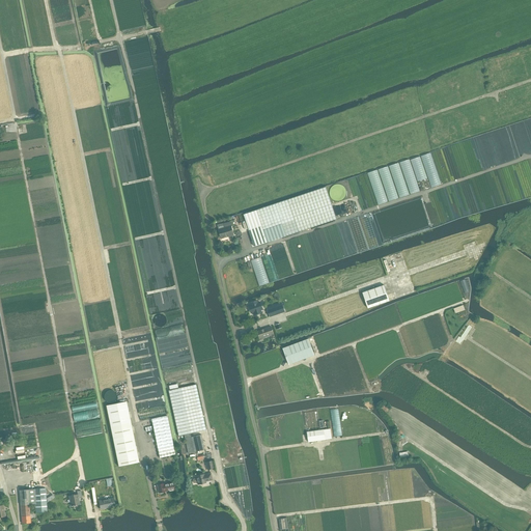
[(346,194),(346,193),(346,191),(345,189),(344,187),(342,186),(341,185),(338,185),(337,185),(335,185),(334,186),(332,187),(331,188),(330,189),(330,191),(330,193),(330,195),(331,197),(332,198),(334,200),(336,200),(337,201),(338,201),(340,200),(343,199),(344,197),(345,196),(346,194)]
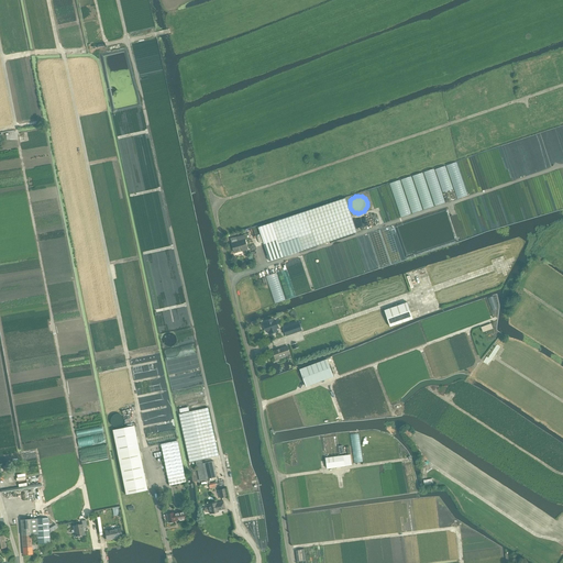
[(272,223),(258,228),(264,244),(269,262),(284,257),(317,245),(356,232),(352,220),(352,217),(345,198),(272,223)]
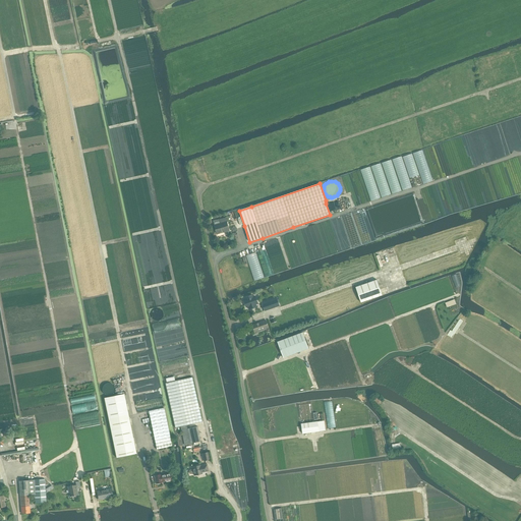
[(360,210),(351,213),(361,244),(370,241),(360,210)]
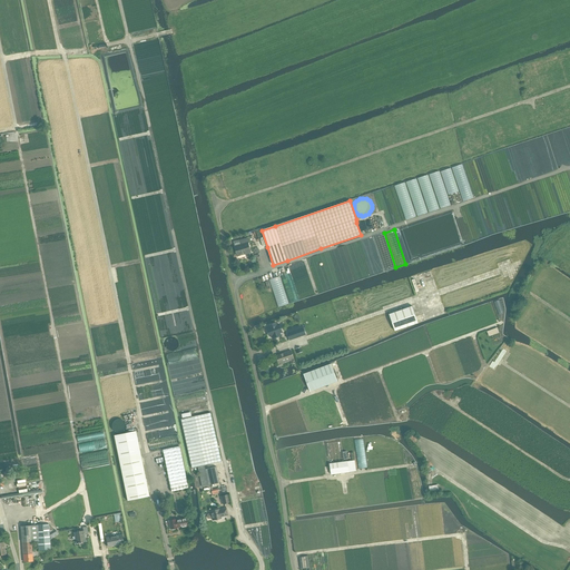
[(383,234),(373,237),(384,271),(394,267),(383,234)]
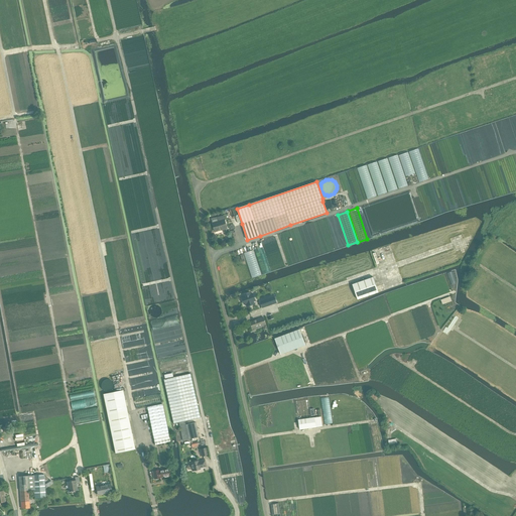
[(217,218),(218,222),(213,223),(214,228),(214,229),(214,230),(215,231),(215,232),(222,230),(223,231),(223,232),(224,232),(225,232),(226,232),(226,231),(226,230),(226,229),(227,229),(225,220),(226,220),(225,215),(217,218)]
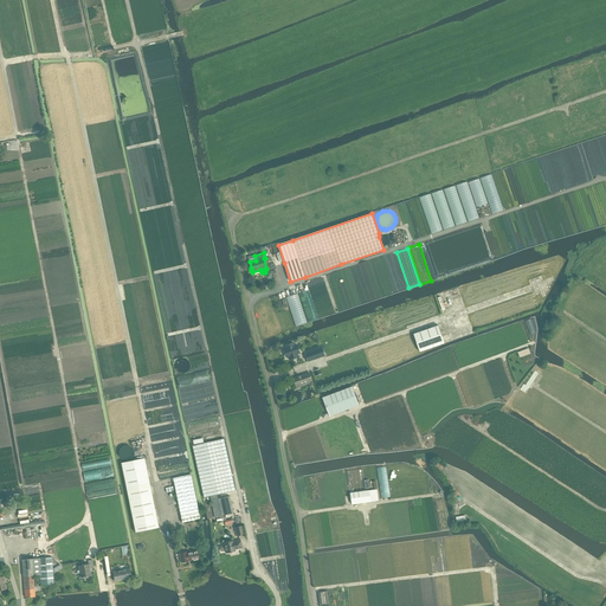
[(391,255),(380,258),(392,294),(403,290),(391,255)]
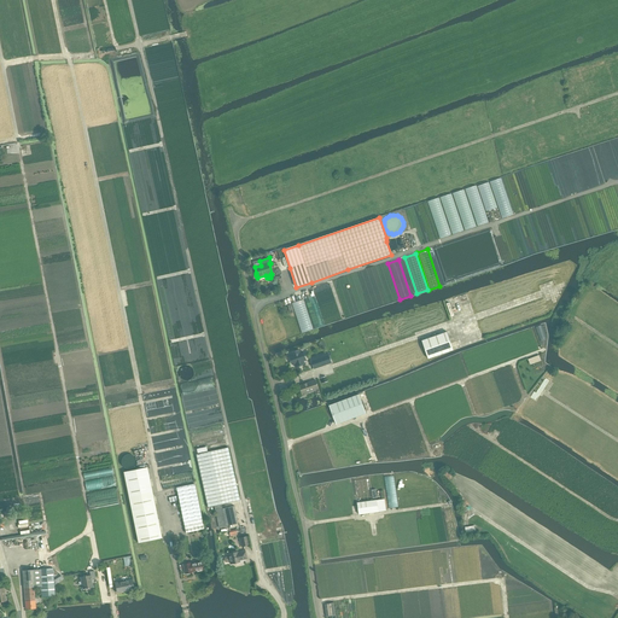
[(386,263),(375,267),(388,303),(398,299),(386,263)]
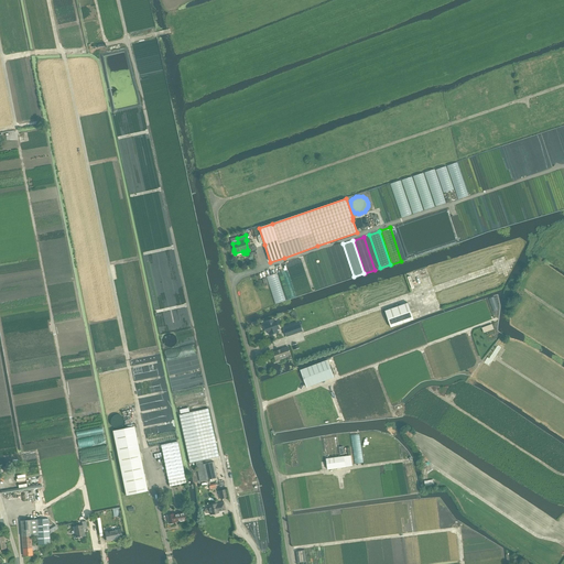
[(342,243),(332,248),(343,281),(353,278),(342,243)]
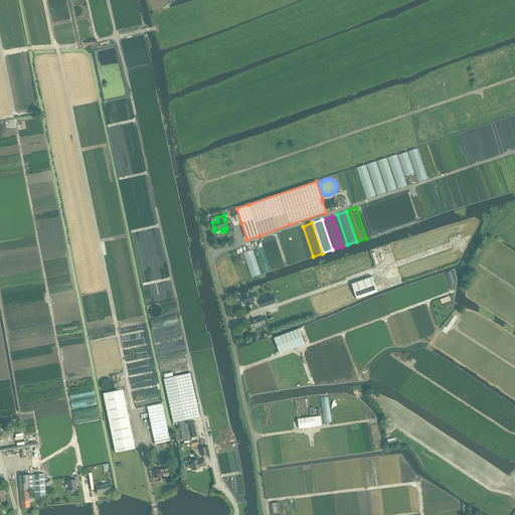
[(302,226),(293,229),(303,260),(312,256),(302,226)]
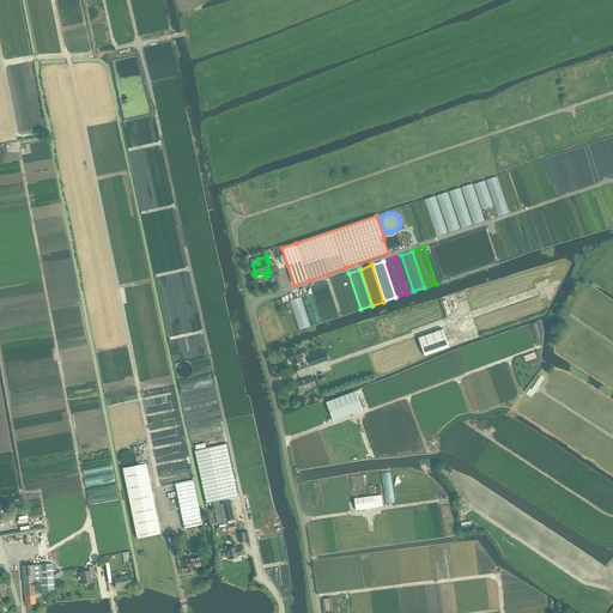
[(347,273),(337,277),(349,314),(359,310),(347,273)]
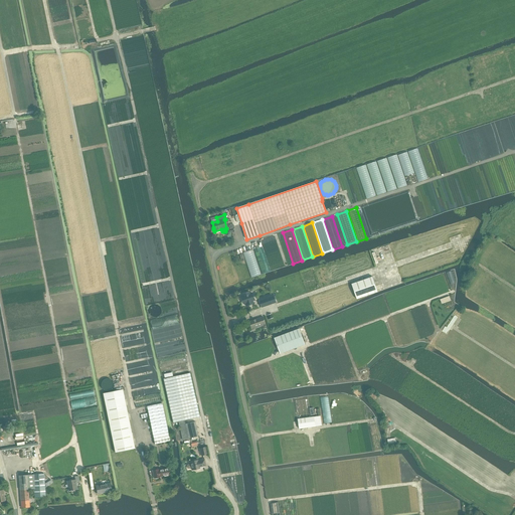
[(282,233),(273,236),(283,267),(292,264),(282,233)]
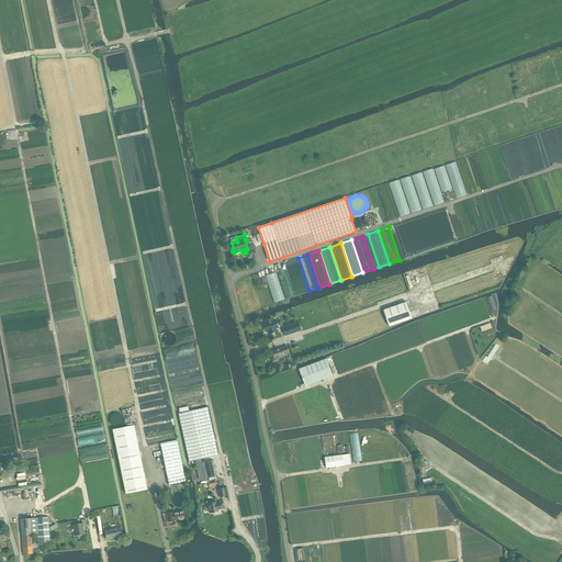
[(406,302),(383,310),(390,326),(412,318),(406,302)]
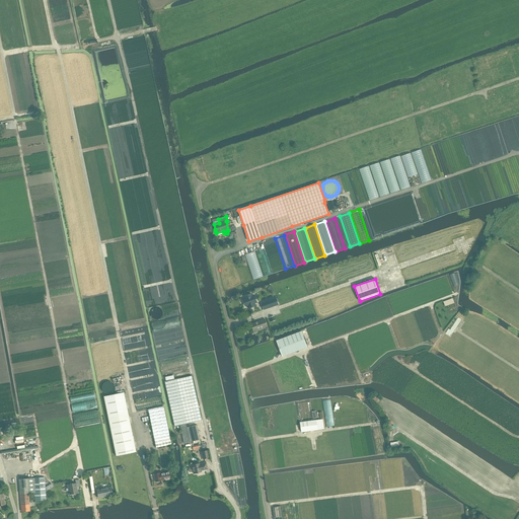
[(251,294),(244,297),(245,299),(243,300),(245,306),(247,305),(248,308),(255,305),(254,303),(256,302),(254,296),(252,296),(251,294)]
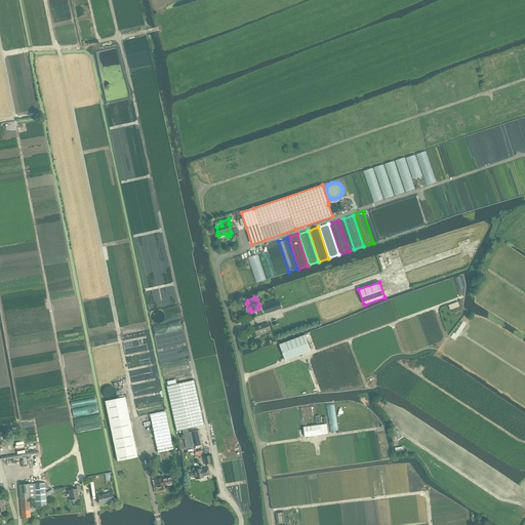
[(267,313),(281,308),(279,299),(264,305),(267,313)]
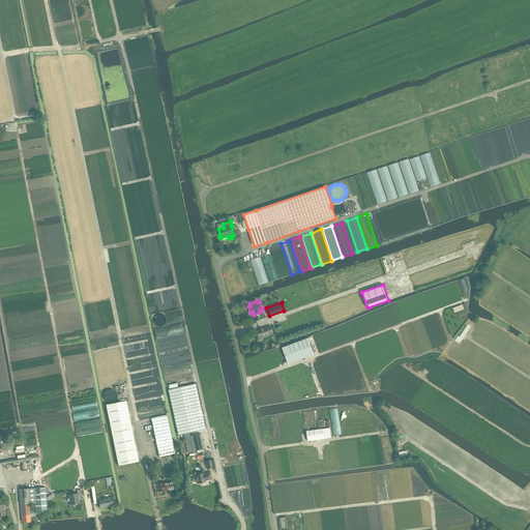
[(259,337),(273,333),(270,326),(257,330),(259,337)]
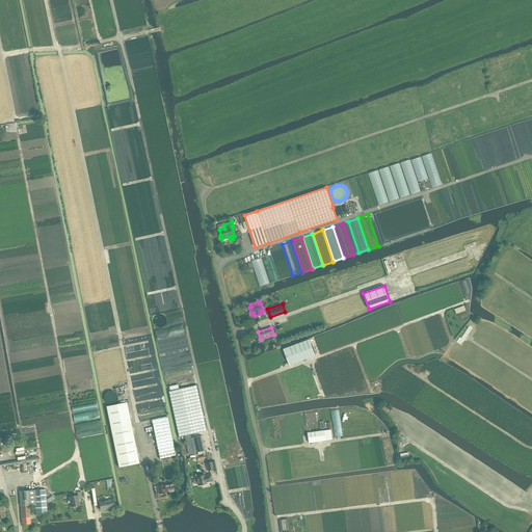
[(283,349),(289,366),(315,356),(309,340),(283,349)]
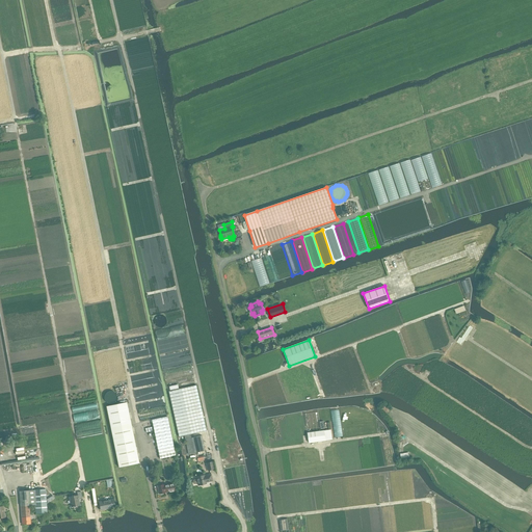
[(206,430),(196,384),(168,391),(179,436),(184,435),(190,434),(206,430)]
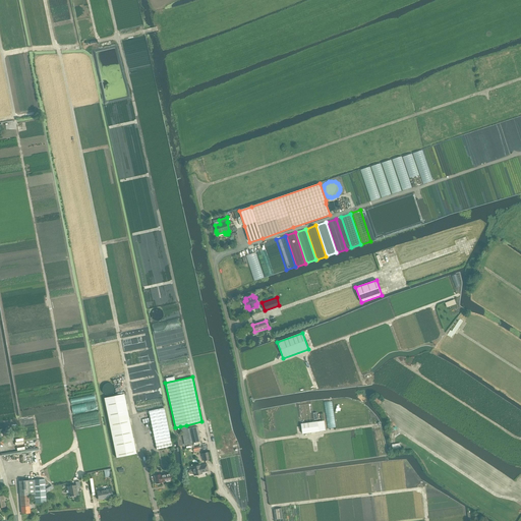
[(124,395),(104,399),(116,458),(136,454),(124,395)]
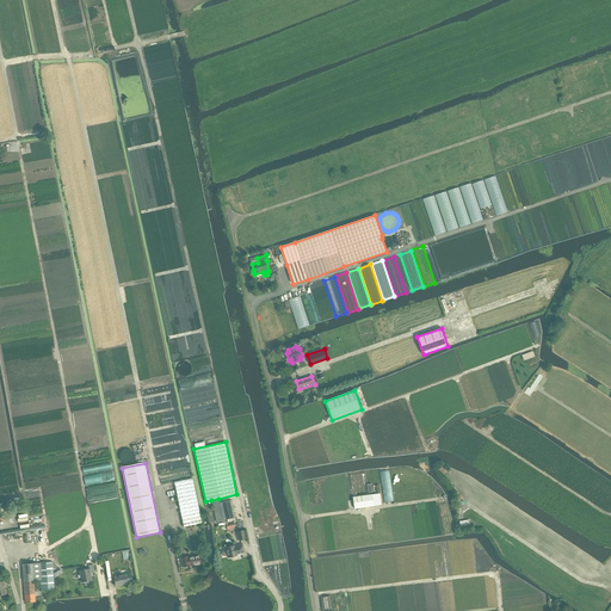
[(350,475),(353,497),(369,494),(365,473),(350,475)]
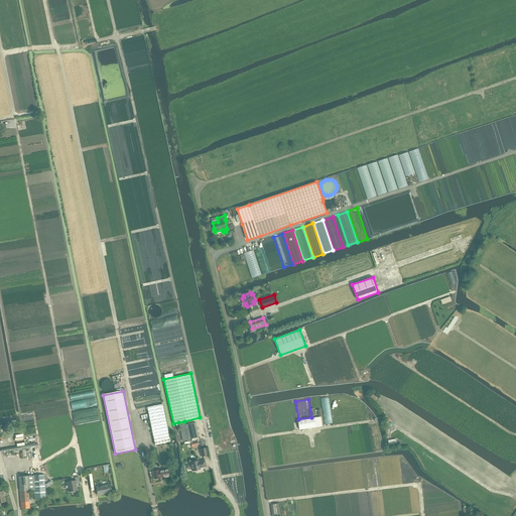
[(147,407),(155,445),(170,442),(162,404),(147,407)]
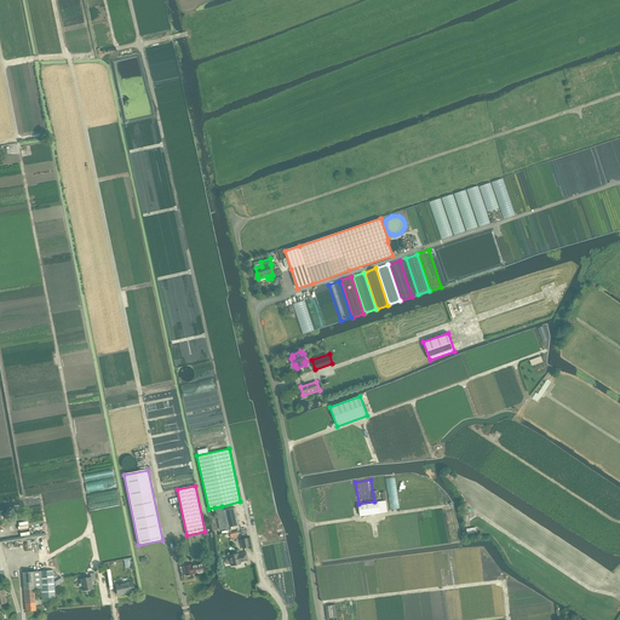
[(380,514),(378,501),(359,505),(360,516),(380,514)]
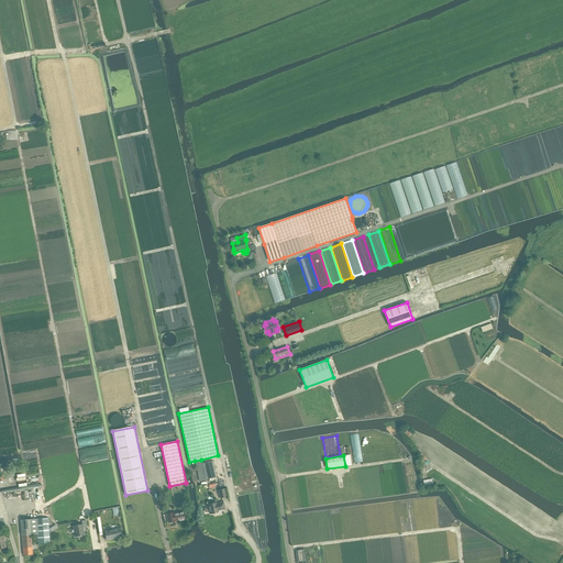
[(195,461),(199,481),(217,477),(213,461),(202,463),(201,460),(195,461)]
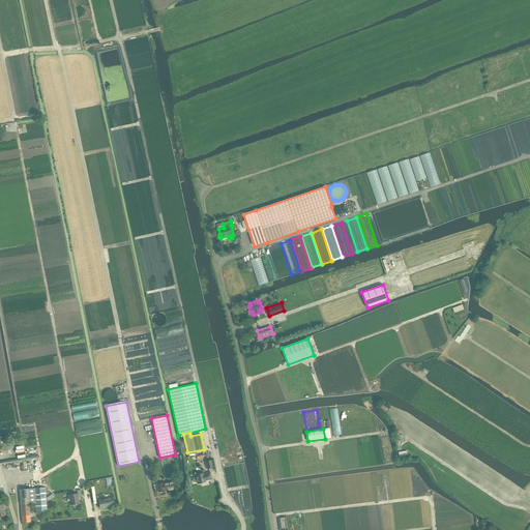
[(192,478),(192,479),(192,481),(193,481),(194,482),(195,481),(196,481),(197,480),(198,483),(205,482),(205,480),(211,479),(210,473),(203,474),(203,473),(196,475),(196,477),(195,477),(194,477),(193,477),(192,478)]
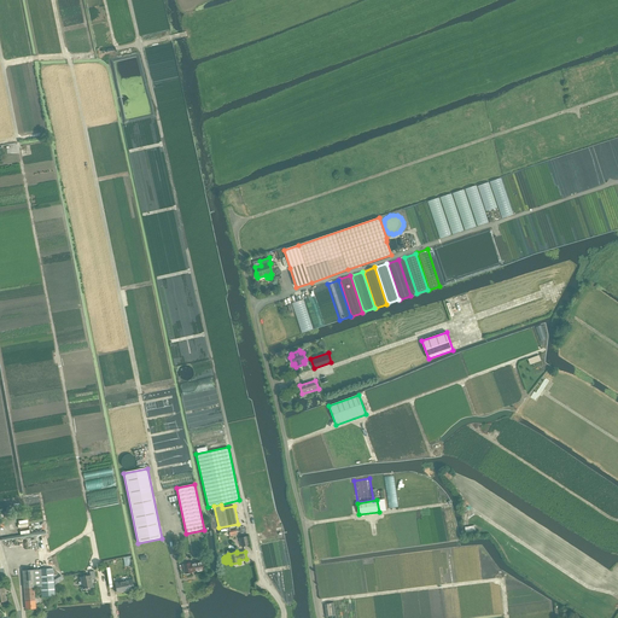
[(184,564),(186,573),(192,572),(192,571),(203,569),(202,561),(191,564),(191,563),(184,564)]
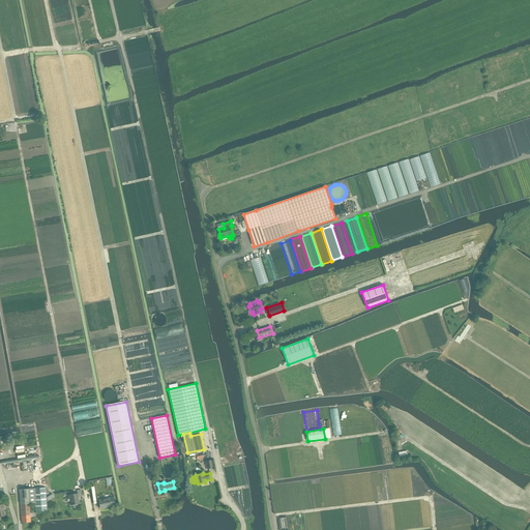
[(45,488),(34,489),(35,503),(36,512),(47,511),(46,502),(49,500),(51,499),(49,497),(48,497),(46,498),(45,488)]
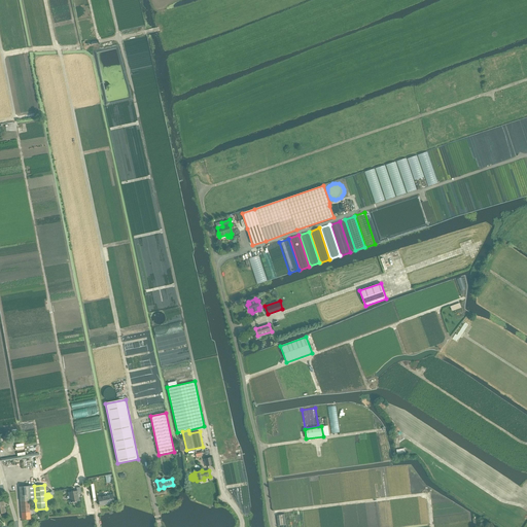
[(34,486),(20,487),(21,501),(29,501),(35,500),(34,486)]
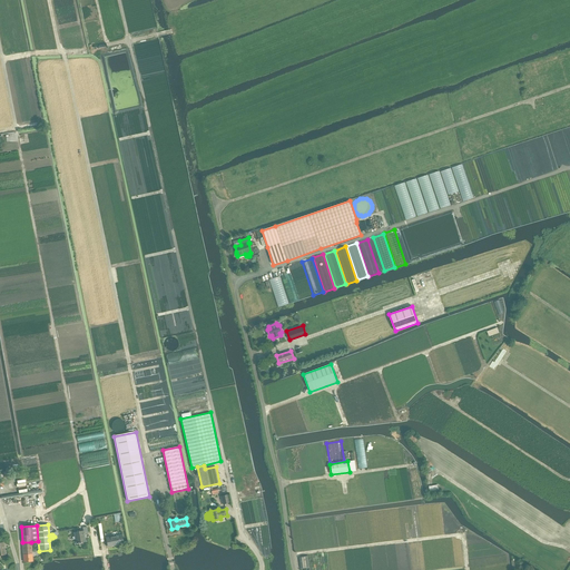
[(84,529),(75,531),(77,543),(78,542),(78,543),(80,543),(80,542),(86,541),(85,534),(88,534),(87,527),(84,527),(84,529)]
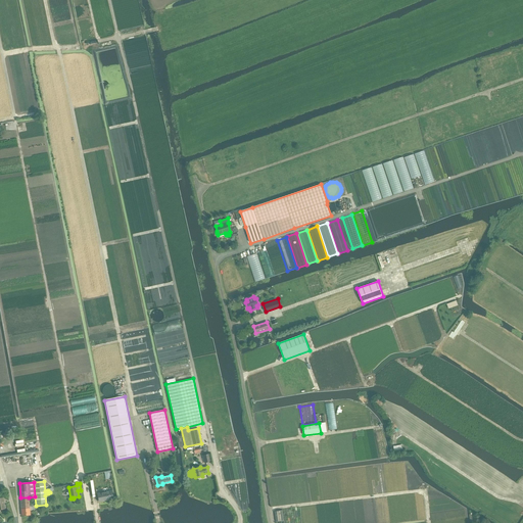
[(98,493),(99,502),(113,498),(111,490),(98,493)]
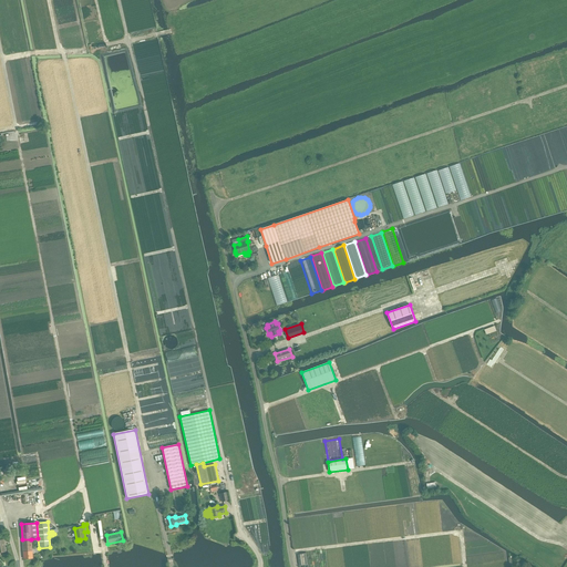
[(31,539),(22,539),(23,559),(32,558),(31,539)]
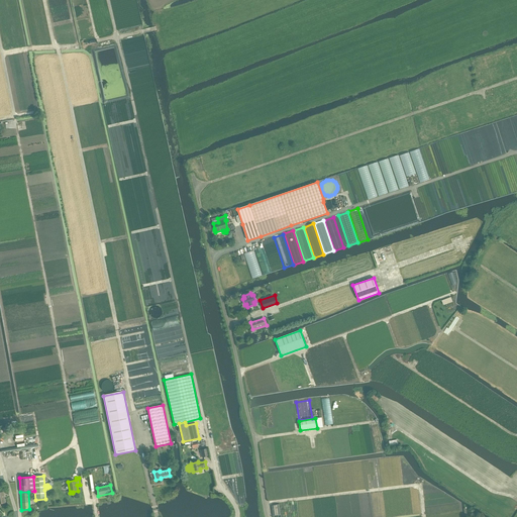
[(272,505),(273,515),(281,514),(279,504),(272,505)]
